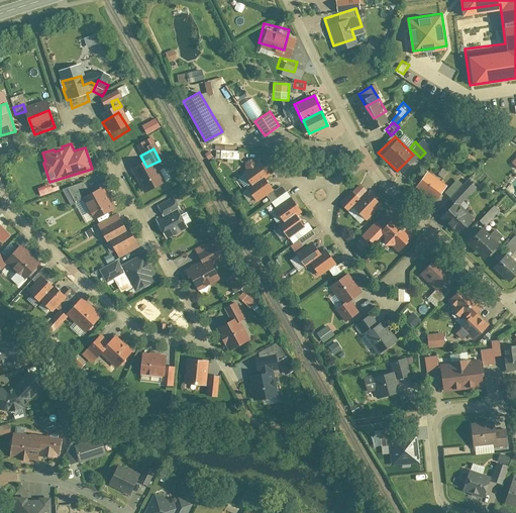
[(250,187),(268,175),(260,162),(241,173),(250,187)]
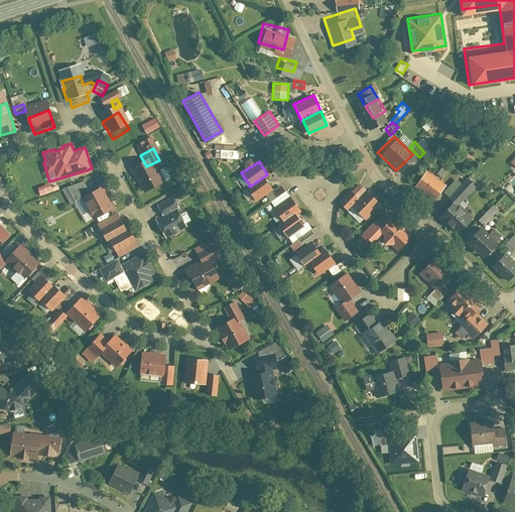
[(163,186),(150,164),(134,174),(147,196),(163,186)]
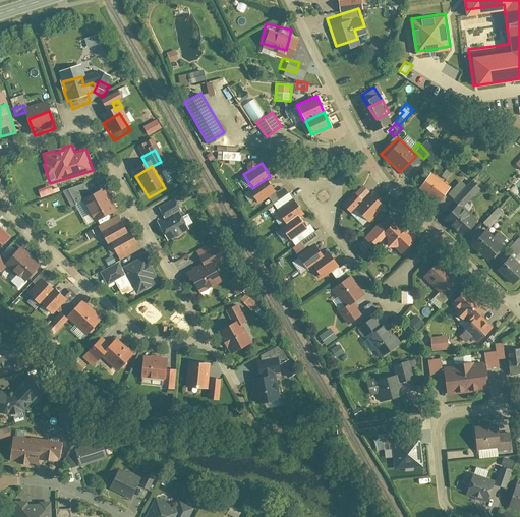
[(446,181),(426,167),(413,184),(434,198),(446,181)]
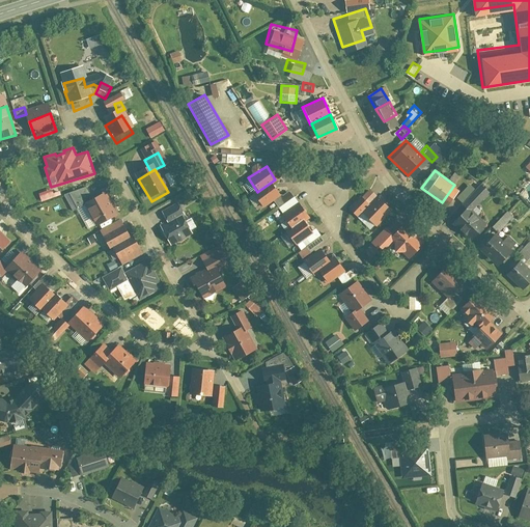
[(475,178),(464,194),(473,200),(484,186),(475,178)]
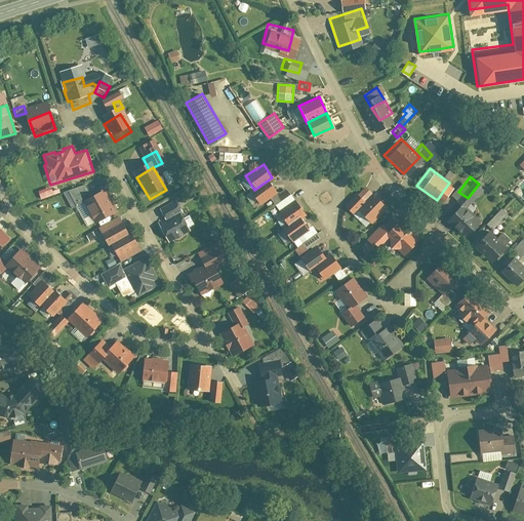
[(275,193),(267,182),(248,195),(255,206),(275,193)]
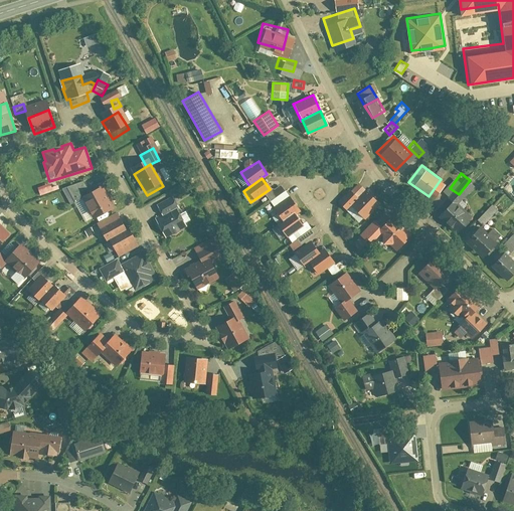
[(86,185),(69,192),(76,207),(87,202),(93,199),(86,185)]
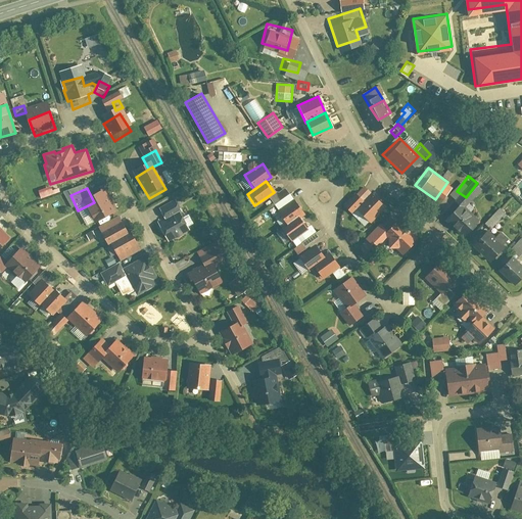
[(94,202),(88,205),(98,227),(116,218),(105,196),(94,202)]
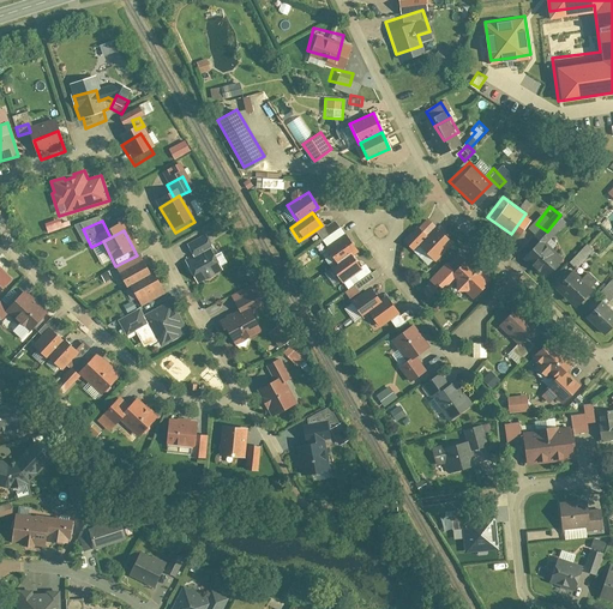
[(422,241),(416,231),(402,243),(409,252),(422,241)]
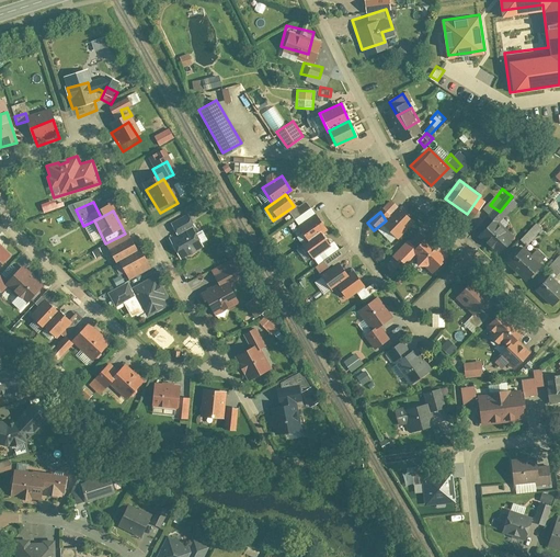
[(408,226),(397,214),(383,226),(393,239),(408,226)]
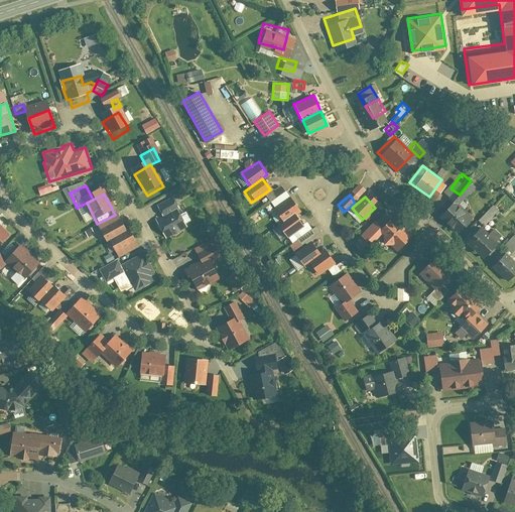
[(457,226),(469,212),(451,197),(438,211),(457,226)]
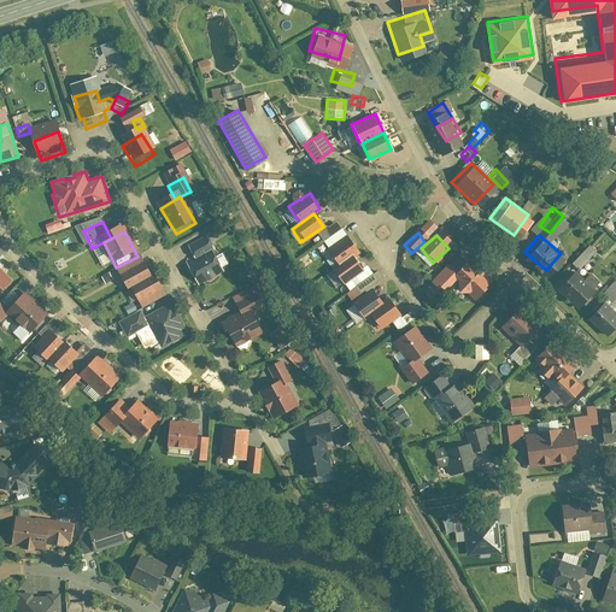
[(336,265),(358,251),(348,237),(328,252),(336,265)]
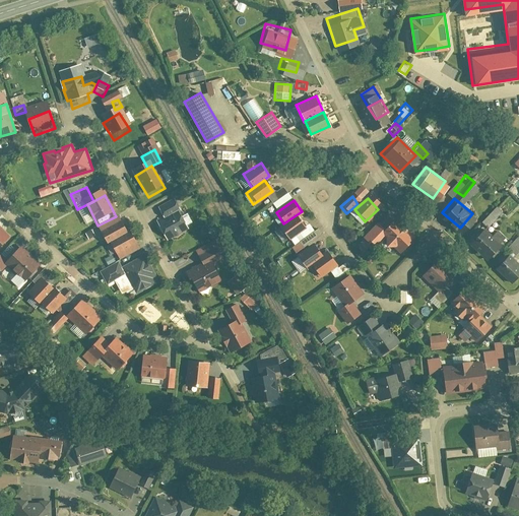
[(497,206),(490,200),(479,211),(487,217),(497,206)]
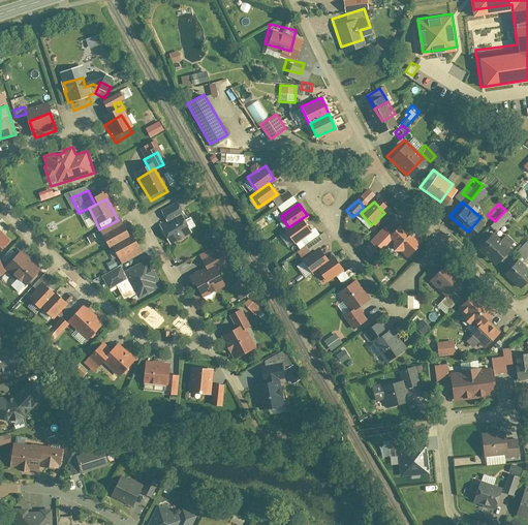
[(162,213),(167,224),(180,218),(182,216),(177,206),(162,213)]
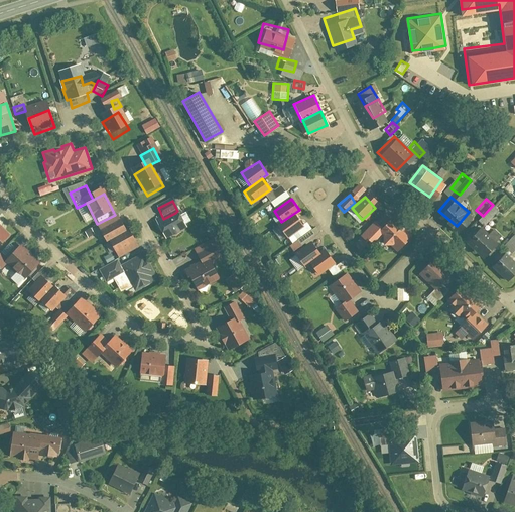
[(163,219),(156,223),(166,241),(185,231),(175,213),(163,219)]
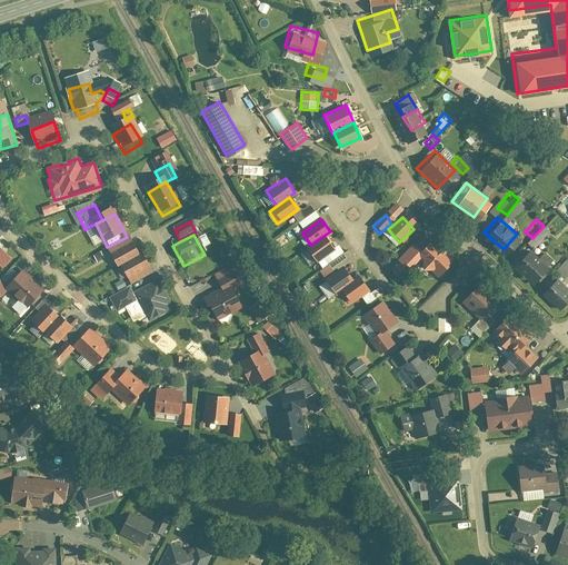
[(334,247),(326,235),(305,249),(314,261),(334,247)]
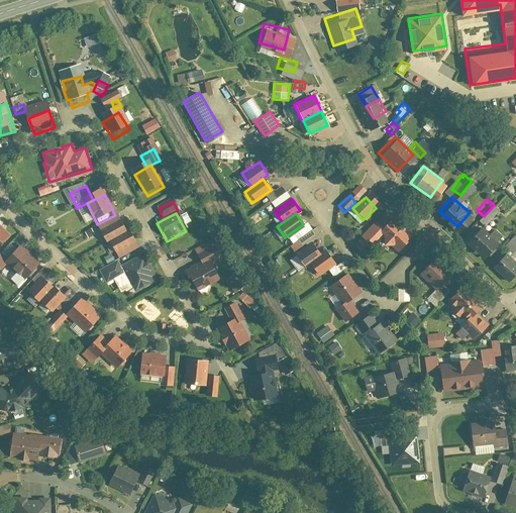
[(406,233),(389,219),(377,234),(393,248),(406,233)]
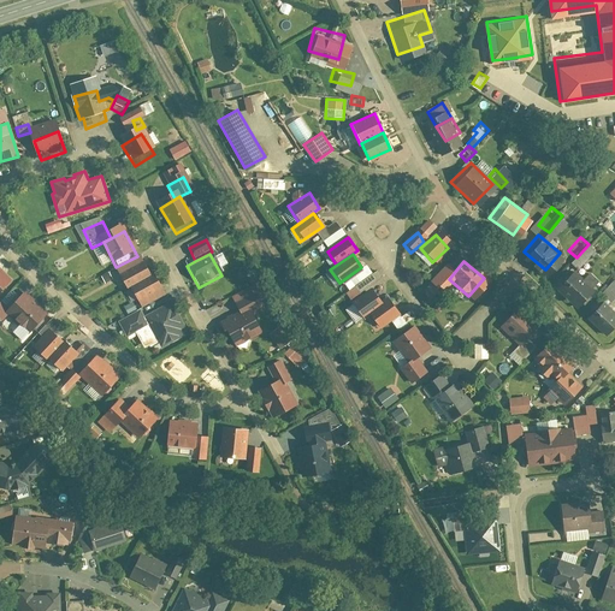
[(590,279),(569,264),(557,279),(578,295),(590,279)]
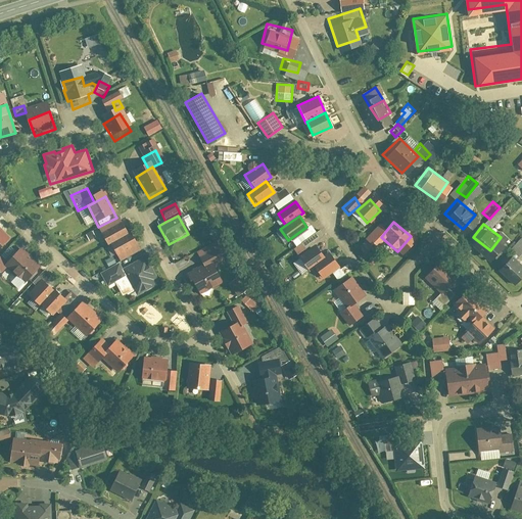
[(384,231),(378,225),(365,238),(371,244),(384,231)]
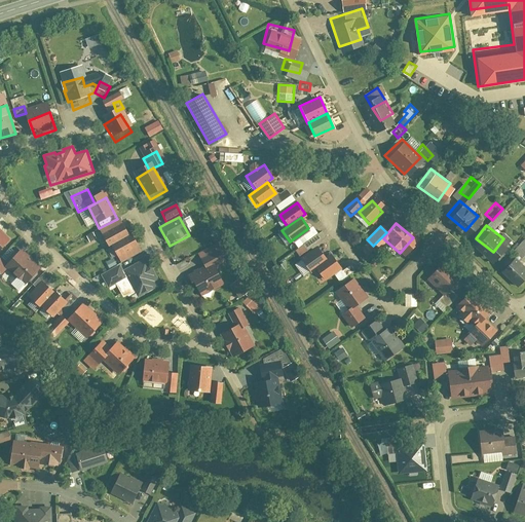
[(111,234),(105,237),(110,249),(112,248),(129,239),(123,228),(111,234)]
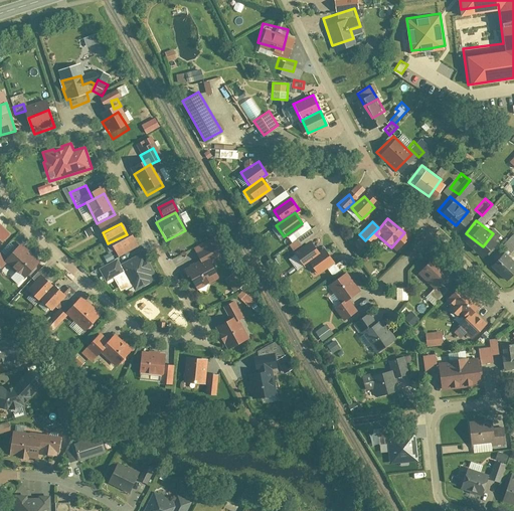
[(0,250),(3,253),(13,240),(0,228),(0,250)]
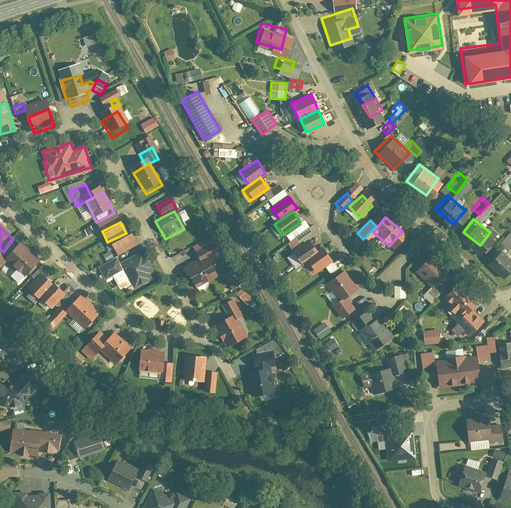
[(510,230),(507,227),(498,236),(504,242),(510,235),(510,230)]
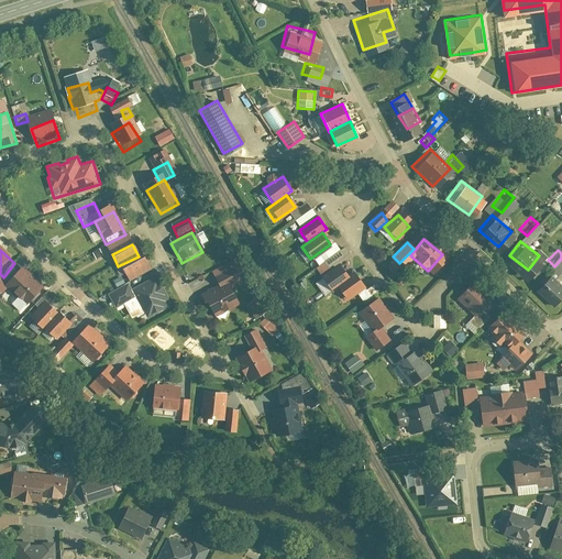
[(139,256),(120,265),(128,280),(150,269),(142,254),(139,256)]
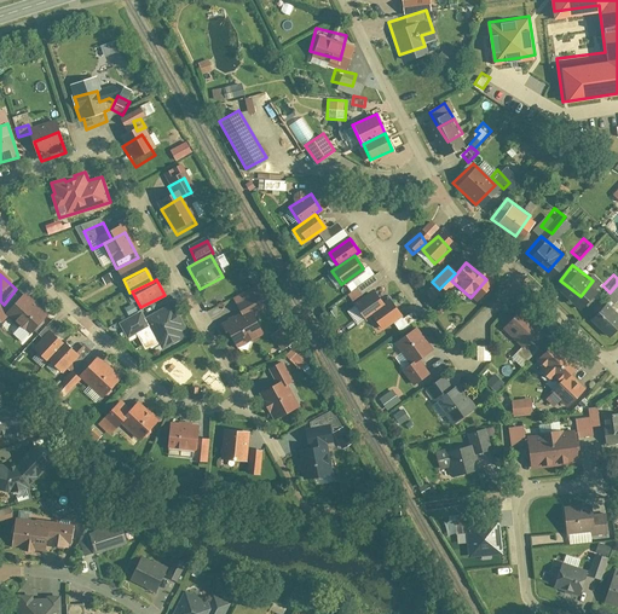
[(373,285),(369,282),(362,287),(365,291),(373,285)]
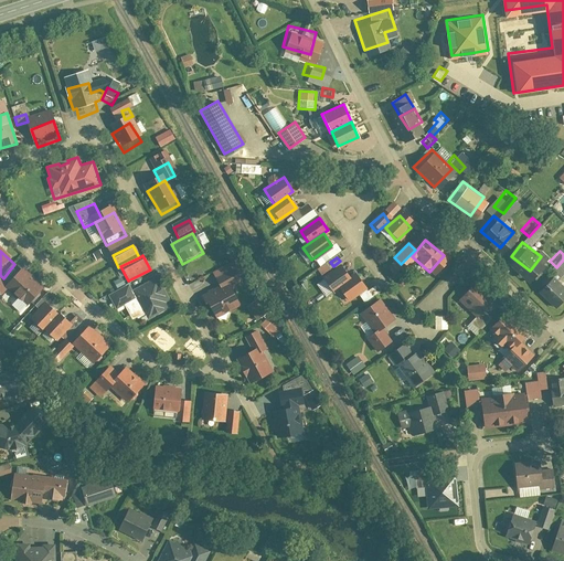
[(337,288),(355,275),(348,264),(328,277),(337,288)]
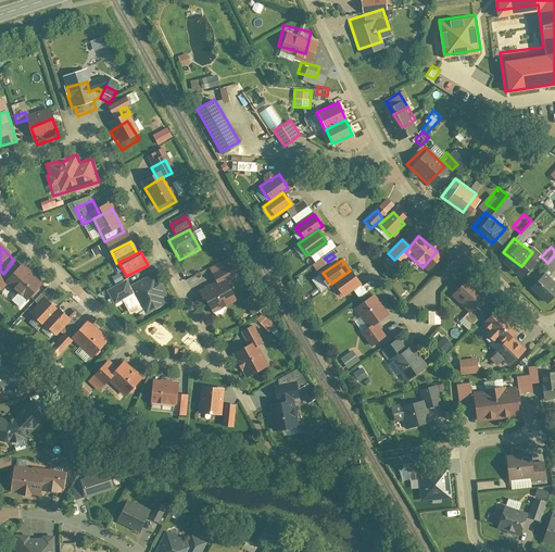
[(211,276),(215,286),(232,275),(228,266),(211,276)]
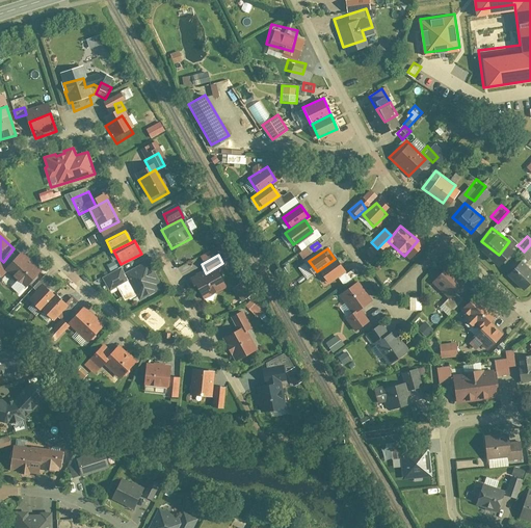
[(530,267),(518,258),(505,272),(522,285),(530,272),(530,267)]
